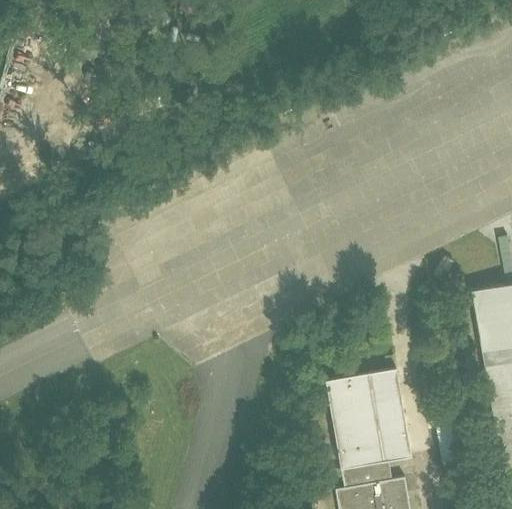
[(337,95),(333,88),(325,92),(329,98),(337,95)]
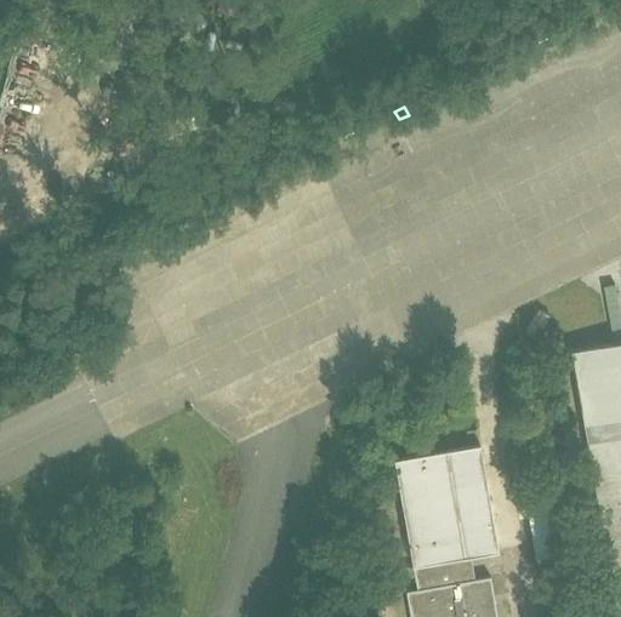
[(620,616),(620,344),(571,354),(616,616),(620,616)]
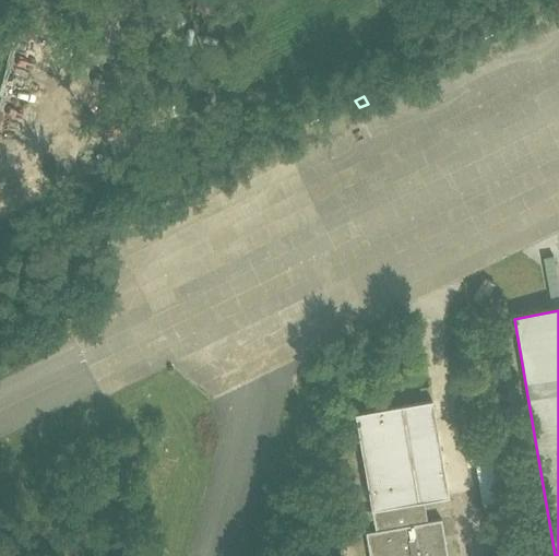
[(355,416),(376,534),(365,536),(368,555),(447,555),(441,523),(420,527),(416,505),(448,499),(431,403),(355,416)]
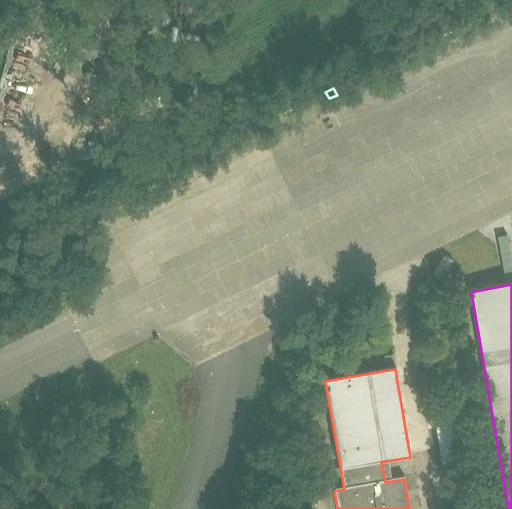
[(476,464),(468,422),(434,428),(442,471),(476,464)]
